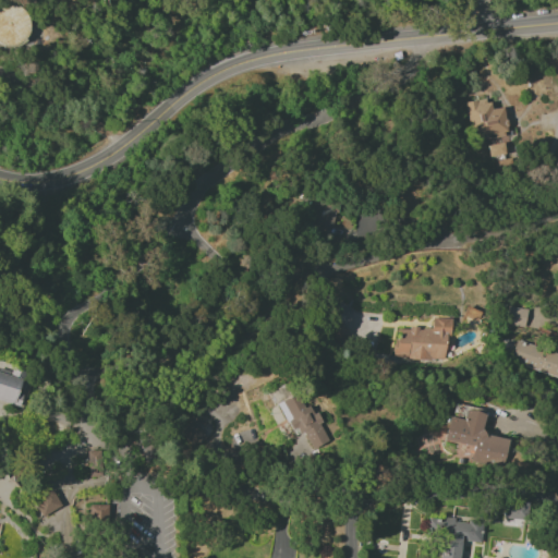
[(0,5),(0,44),(26,45),(27,7),(0,5)]
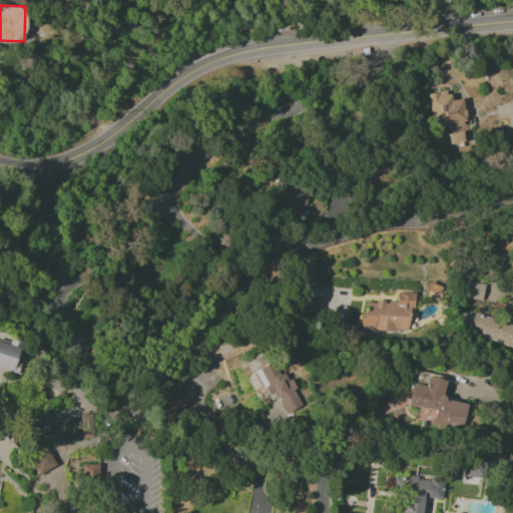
[(429,93),(435,131),(448,129),(451,143),(469,140),(462,99),(450,101),(448,90),(429,93)]
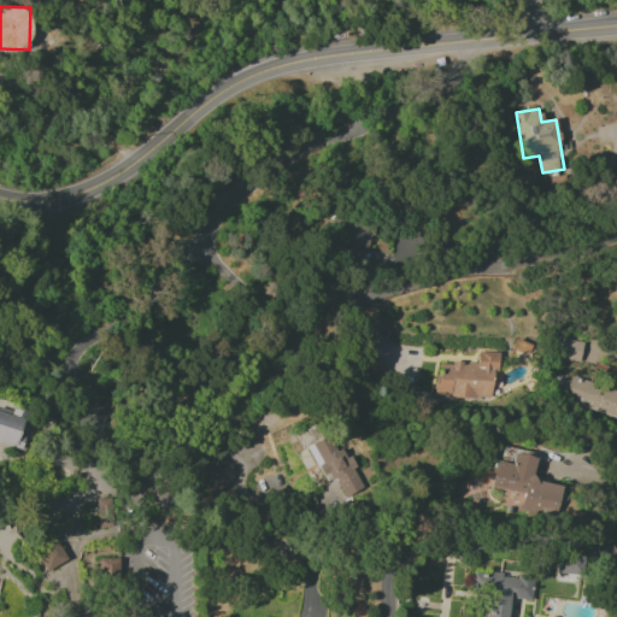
[(341,256),(368,258),(369,221),(342,218),(341,256)]
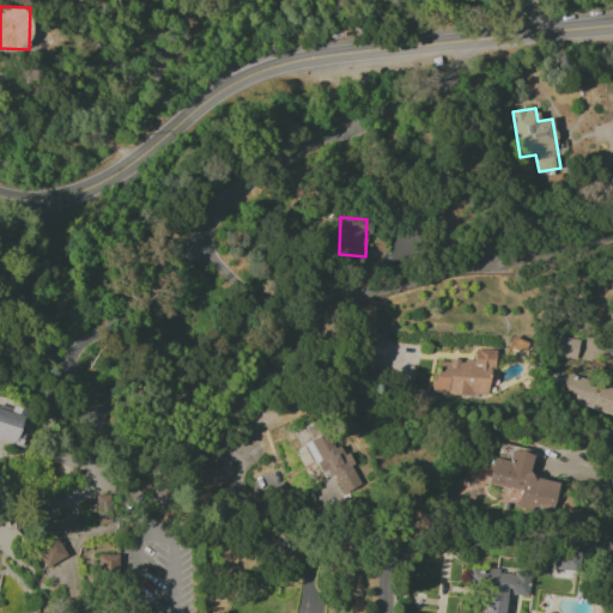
[(577,339),(557,337),(554,357),(576,359),(577,339)]
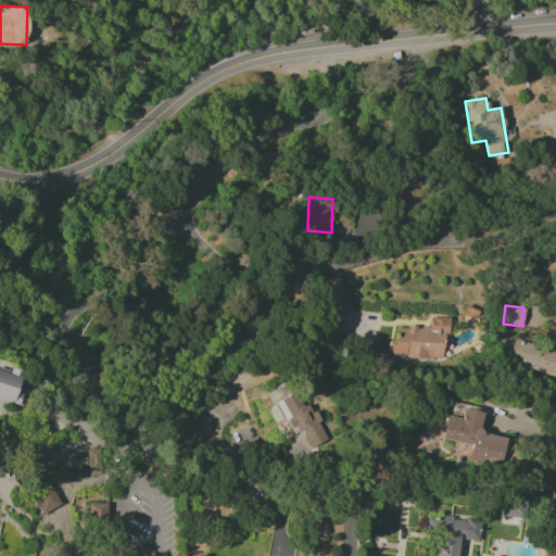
[(393,357),(444,358),(445,317),(429,317),(429,328),(394,327),(393,357)]
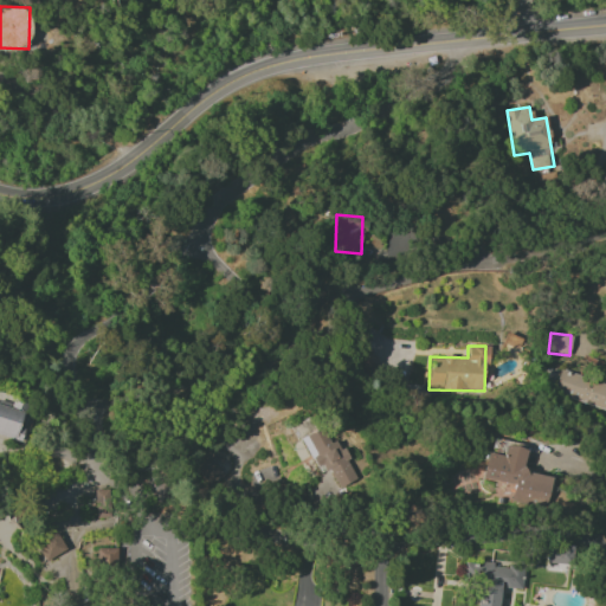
[(605,408),(605,384),(560,371),(553,394),(605,408)]
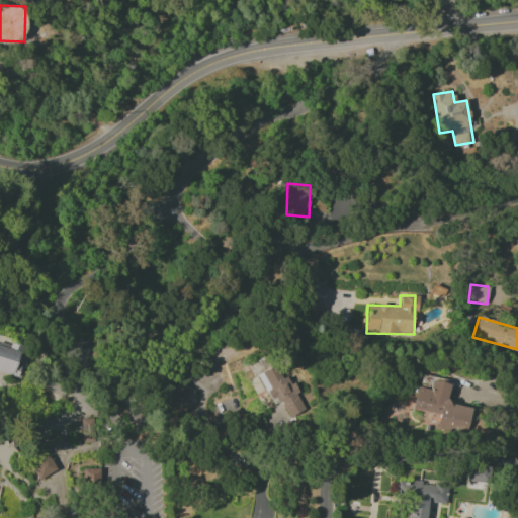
[(66,356),(88,356),(89,341),(67,340),(66,356)]
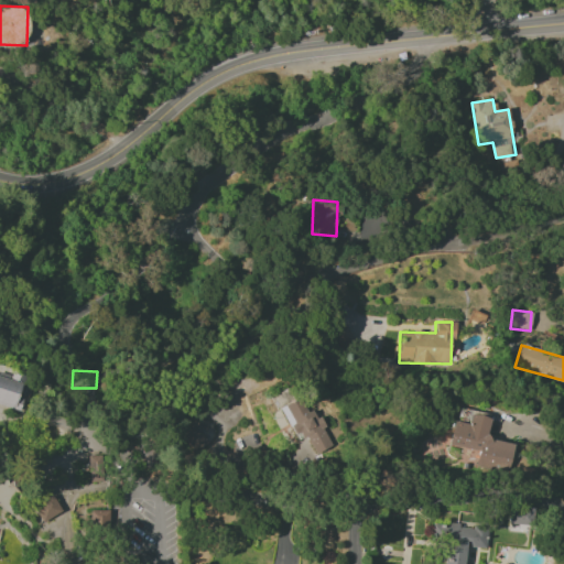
[(0,404),(21,410),(23,399),(17,397),(21,377),(0,371),(0,404)]
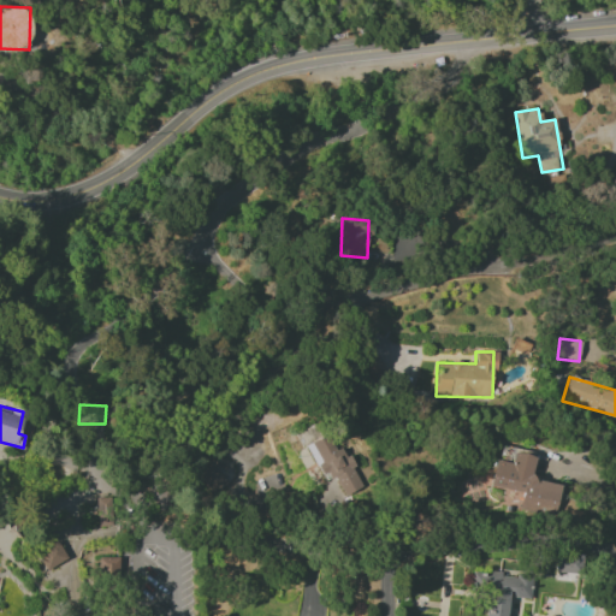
[(304,446),(321,477),(330,472),(344,497),(362,486),(351,468),(353,467),(342,448),(335,451),(326,434),(304,446)]
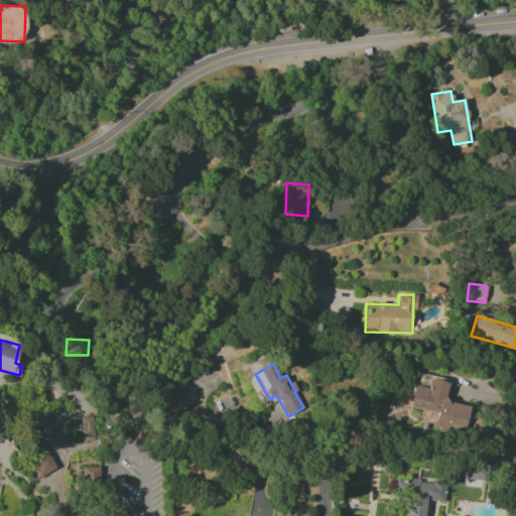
[(410,407),(436,412),(434,426),(465,432),(469,406),(444,401),(447,382),(429,378),(427,388),(413,386),(410,407)]
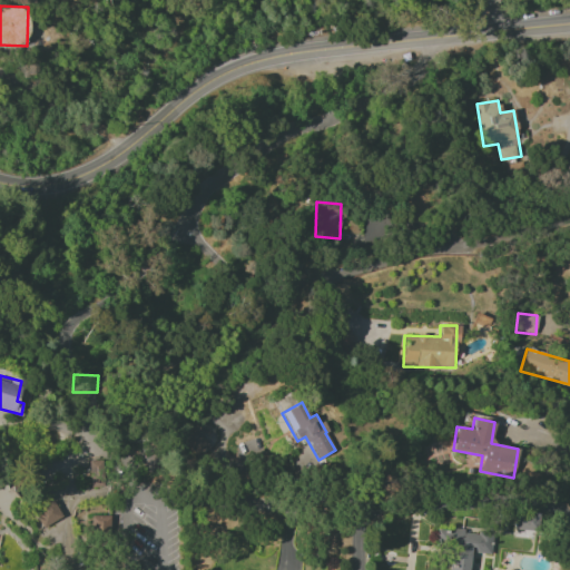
[(178,444),(195,462),(210,446),(195,429),(178,444)]
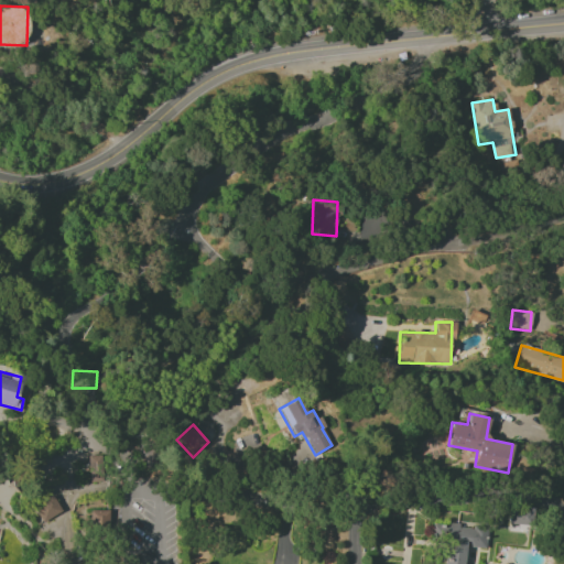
[(38,524),(61,512),(52,496),(29,508),(38,524)]
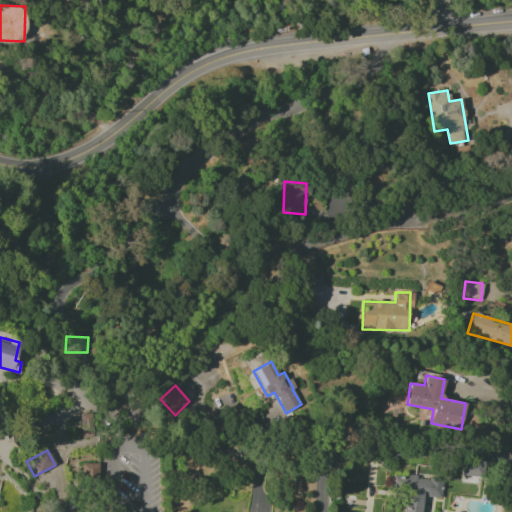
[(461,476),(482,479),(484,461),(463,458),(461,476)]
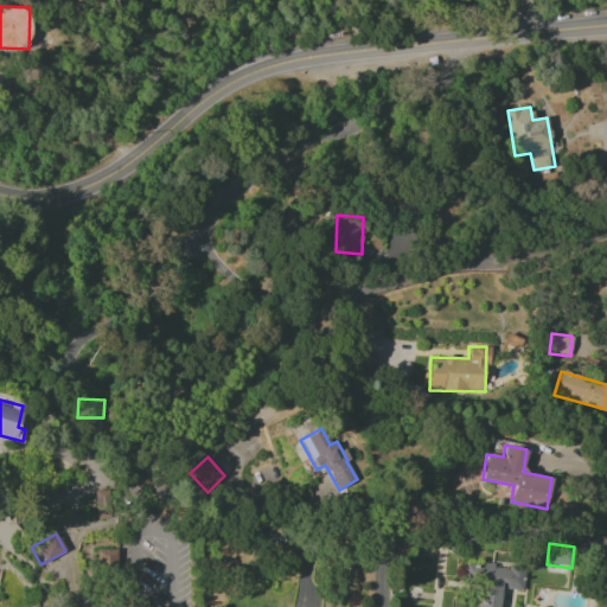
[(117,566),(116,549),(97,550),(97,567),(117,566)]
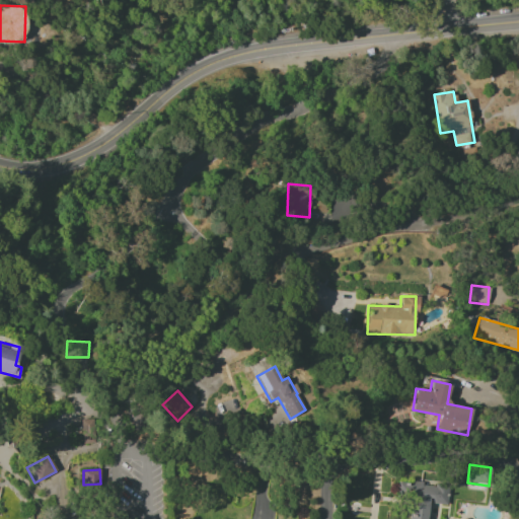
[(425,518),(427,503),(446,505),(448,487),(396,482),(394,497),(411,499),(408,518),(425,518)]
